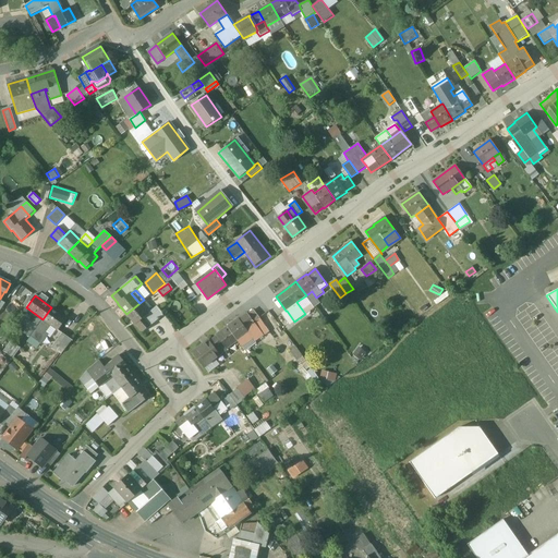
[(397,301),(398,305),(395,307),(399,318),(412,313),(405,298),(397,301)]
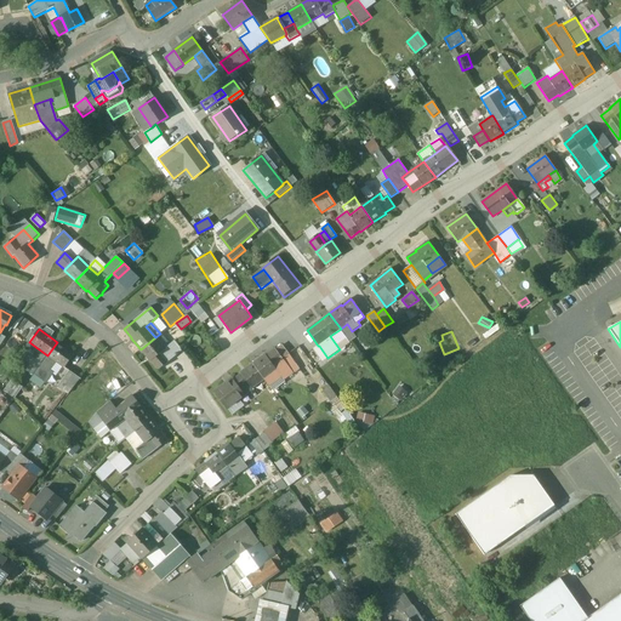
[(170,346),(160,334),(155,337),(165,349),(167,347),(170,346)]
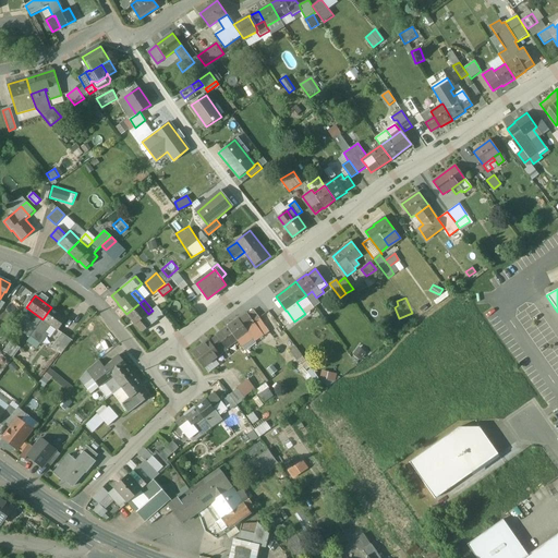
[(140,303),(126,314),(135,325),(137,324),(145,317),(148,314),(140,303)]
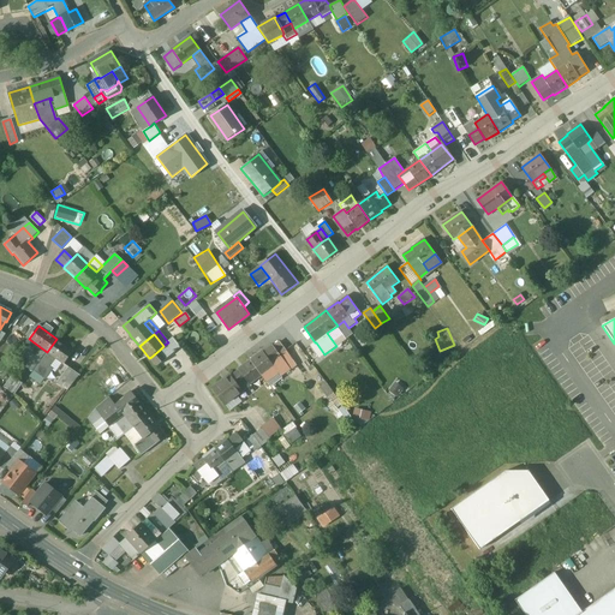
[(47,352),(29,339),(25,344),(30,346),(18,362),(31,371),(47,352)]
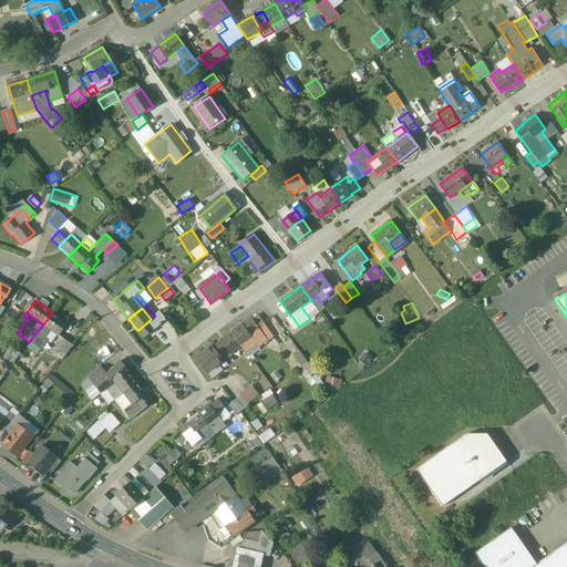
[(68,323),(52,312),(43,325),(59,337),(68,323)]
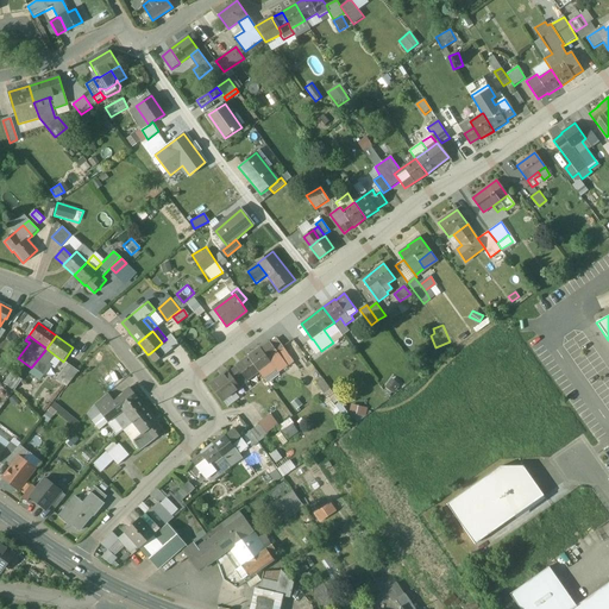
[(167,339),(164,340),(173,349),(179,344),(171,336),(167,339)]
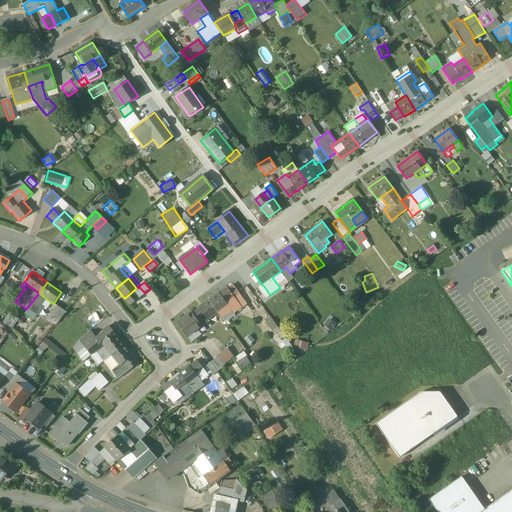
[(270,295),(263,285),(262,285),(258,288),(265,298),(270,295)]
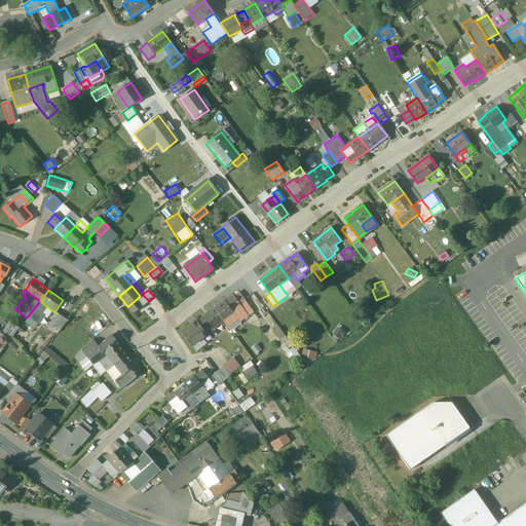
[(149,301),(142,294),(140,296),(137,299),(143,306),(149,301)]
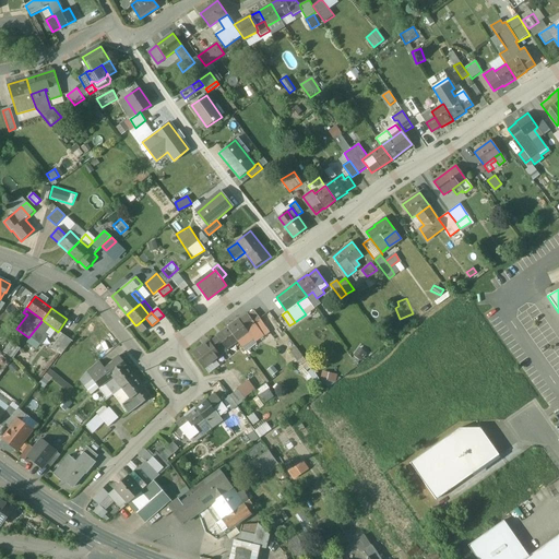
[(248,314),(239,320),(228,328),(238,342),(248,334),(252,340),(252,339),(257,335),(260,333),(252,323),(253,322),(248,314)]
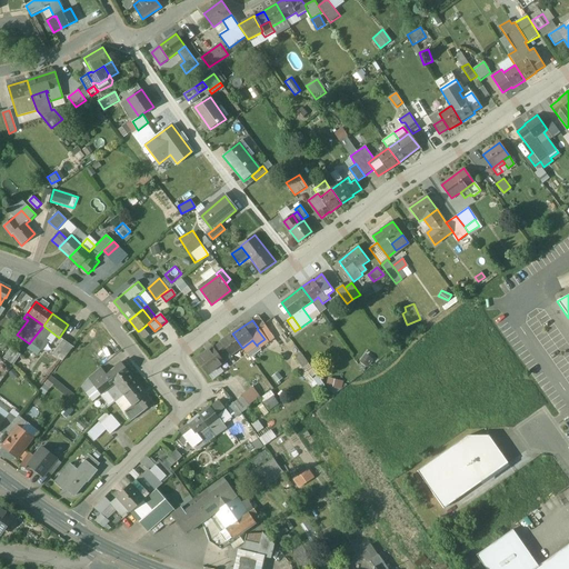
[(148,323),(140,330),(147,338),(155,331),(148,323)]
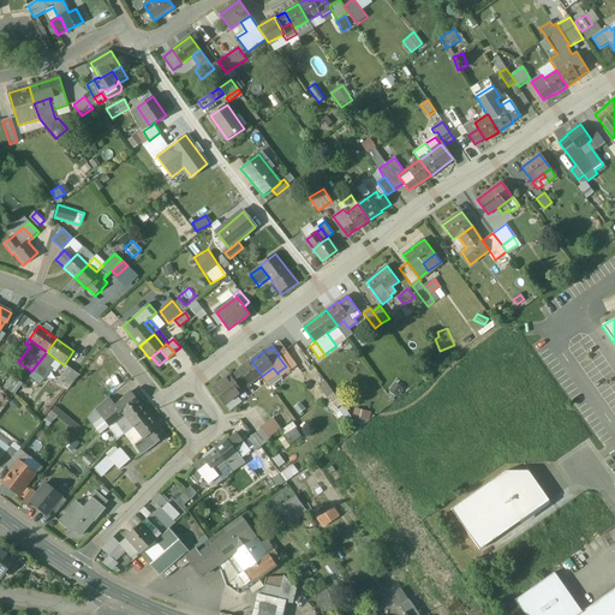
[(279,354),(278,356),(286,366),(282,369),(286,374),(297,366),(286,350),(279,354)]
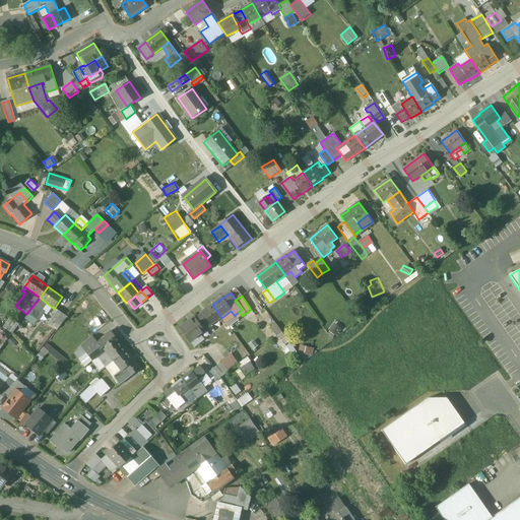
[(46,303),(40,298),(26,314),(38,320),(44,313),(41,310),(46,303)]
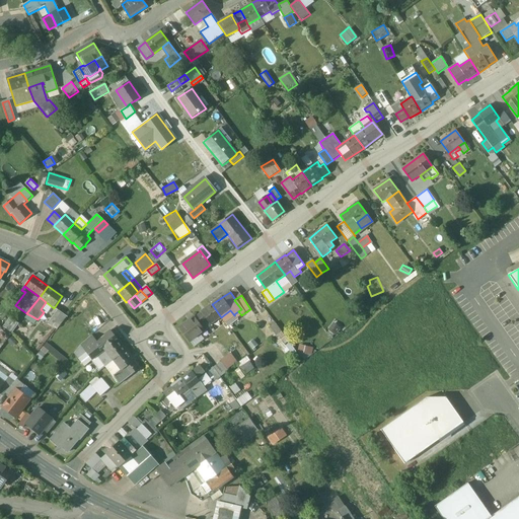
[(201,312),(194,317),(200,326),(208,320),(211,325),(221,317),(212,304),(211,304),(201,312)]
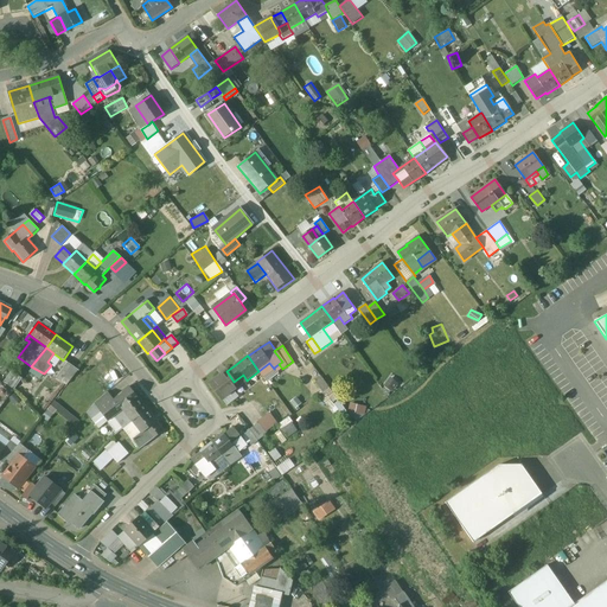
[(68,363),(56,377),(66,385),(78,370),(68,363)]
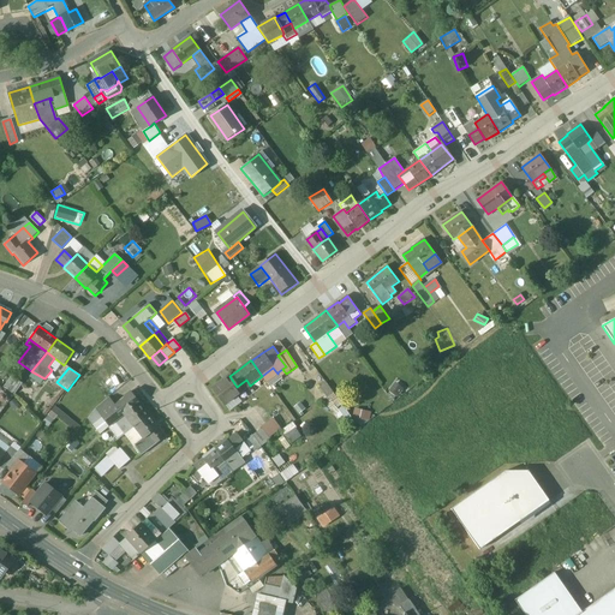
[(273,368),(262,376),(267,382),(278,374),(273,368)]
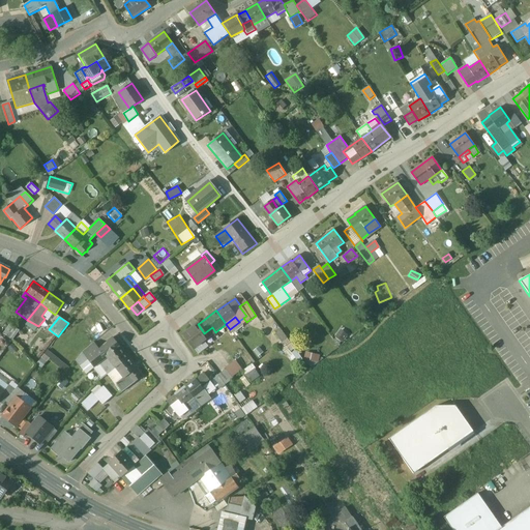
[(198,324),(183,334),(194,349),(208,339),(204,333),(198,324)]
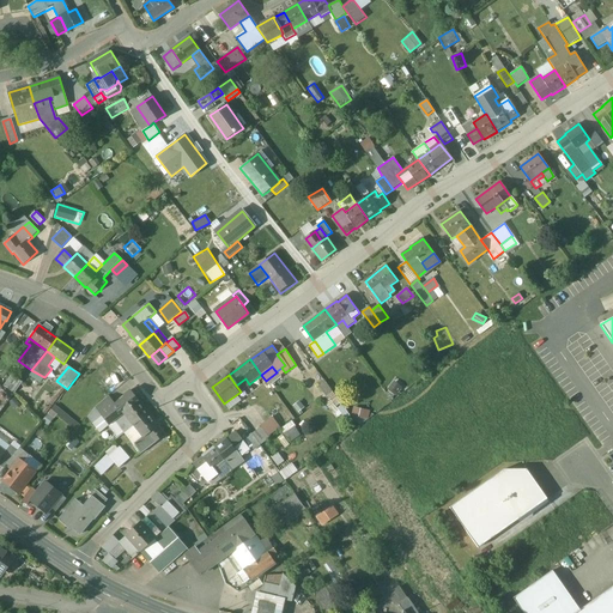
[(125,395),(123,399),(115,405),(103,416),(102,417),(109,426),(125,414),(140,402),(131,390),(125,395)]
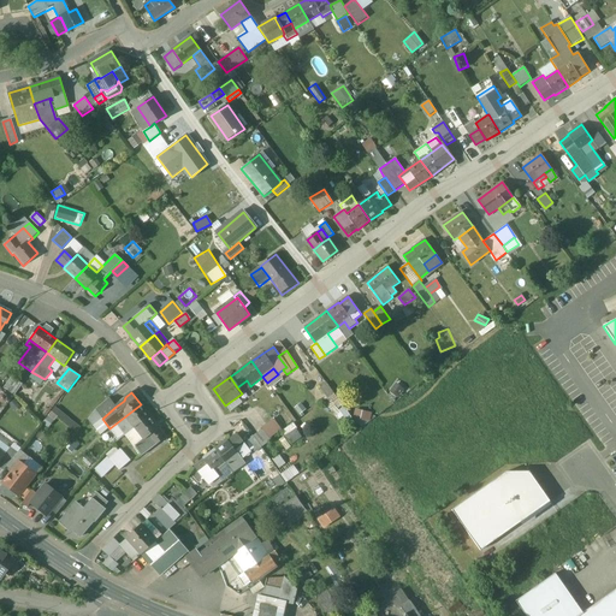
[(341,402),(332,392),(327,396),(329,397),(335,406),(341,402)]
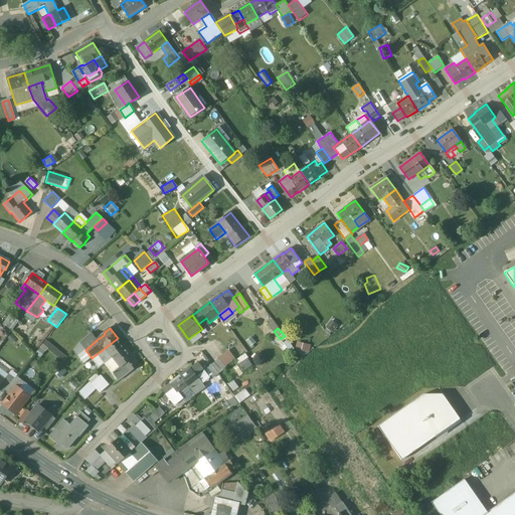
[(281,341),(275,332),(271,335),(277,344),(281,341)]
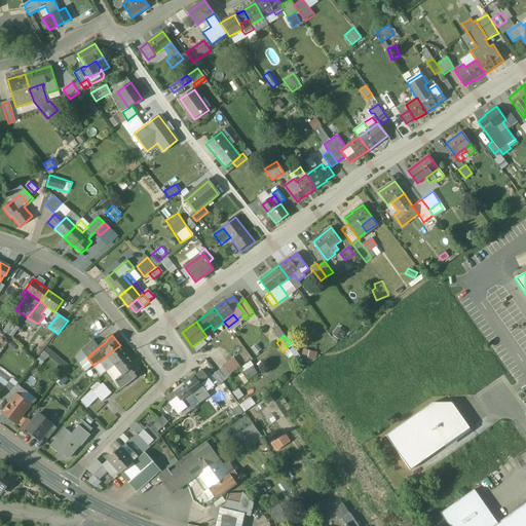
[(92,340),(82,349),(88,357),(99,347),(92,340)]
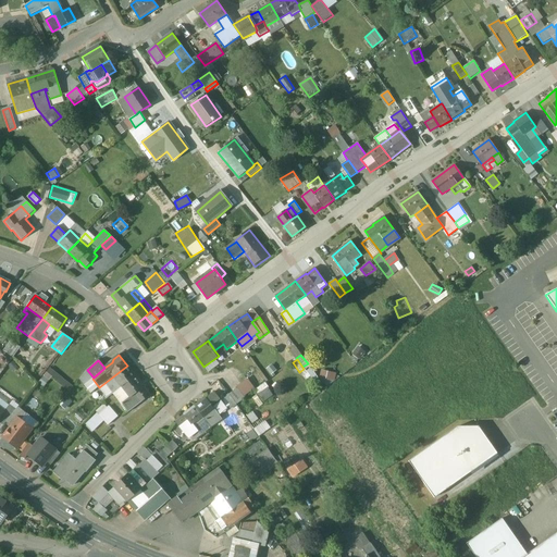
[(135,376),(127,366),(113,376),(122,387),(135,376)]
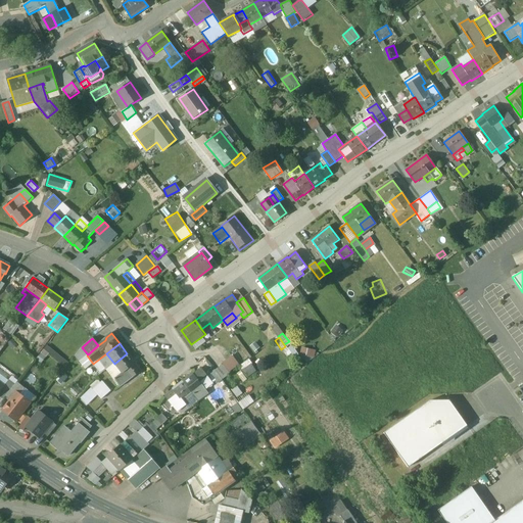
[(65,367),(68,364),(47,346),(44,349),(65,367)]
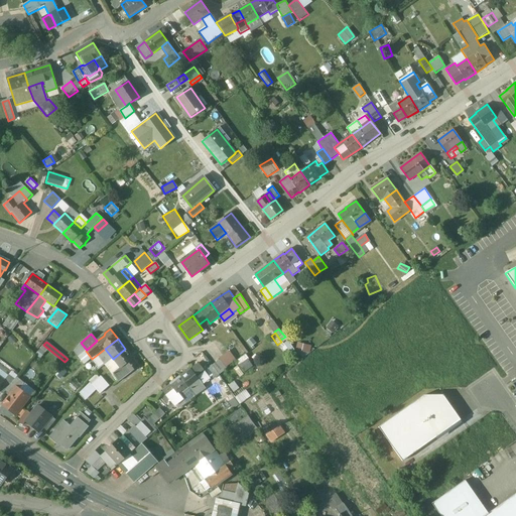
[(297,344),(296,352),(309,354),(310,346),(297,344)]
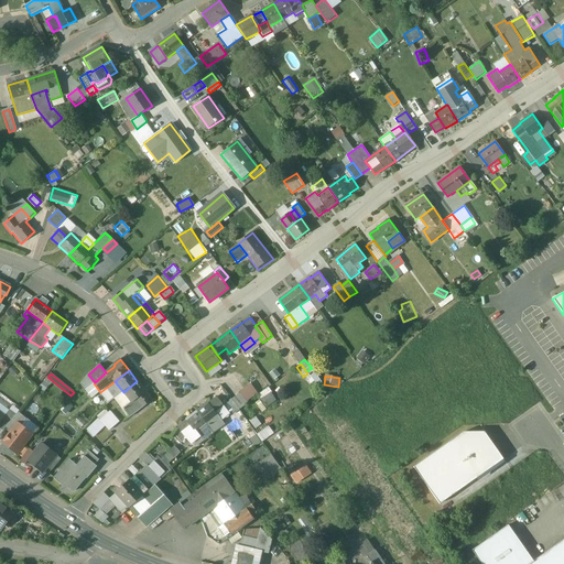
[(137,381),(123,392),(131,402),(123,409),(130,418),(151,401),(144,392),(145,392),(137,381)]
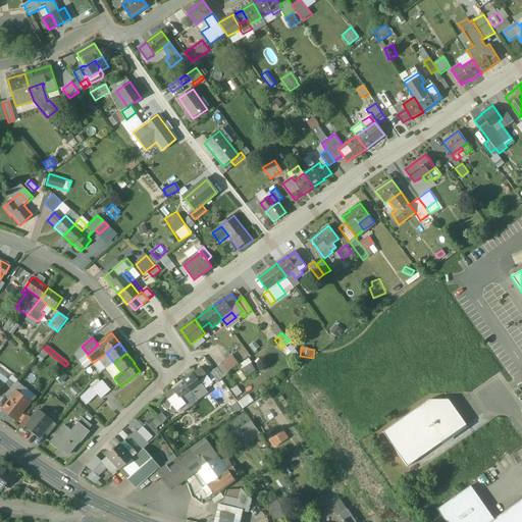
[(248,358),(239,364),(247,376),(256,371),(248,358)]
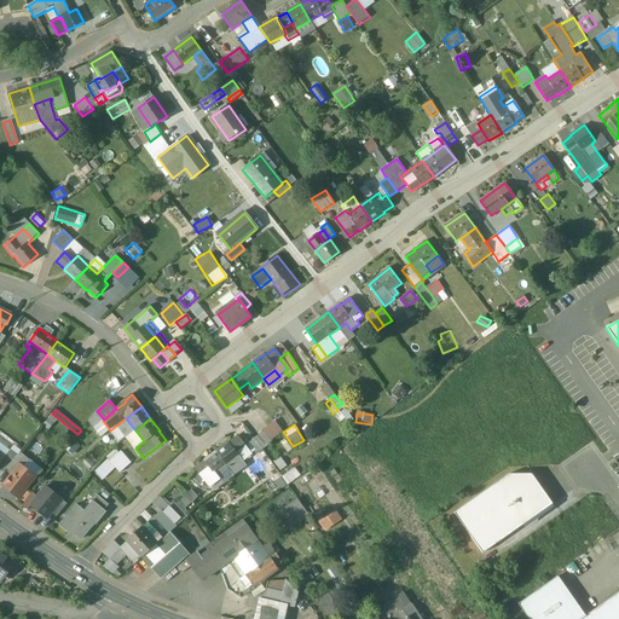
[(275,443),(266,433),(258,440),(266,450),(275,443)]
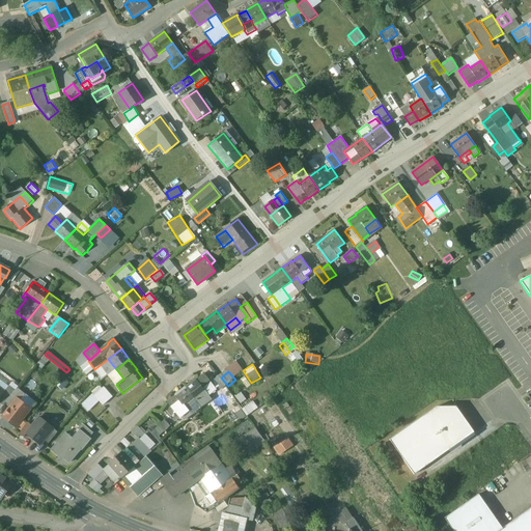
[(211,384),(205,376),(199,382),(204,389),(211,384)]
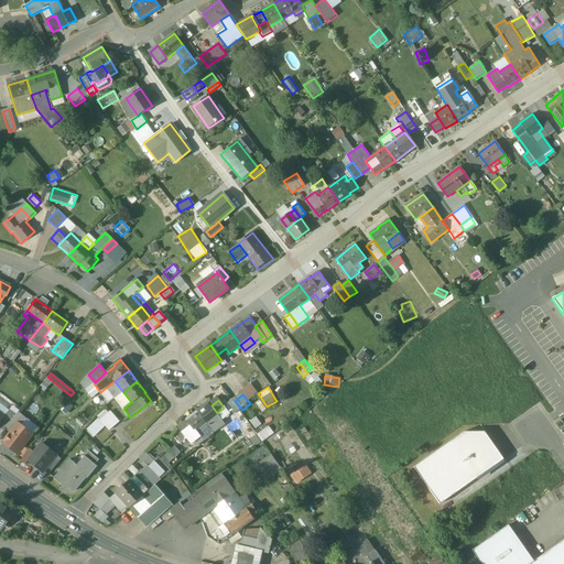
[(242,410),(235,401),(229,404),(237,414),(242,410)]
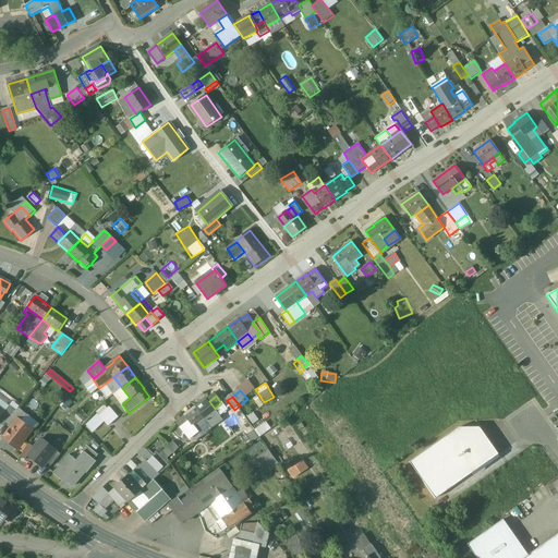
[(209,401),(207,400),(197,408),(208,422),(219,414),(215,409),(209,401)]
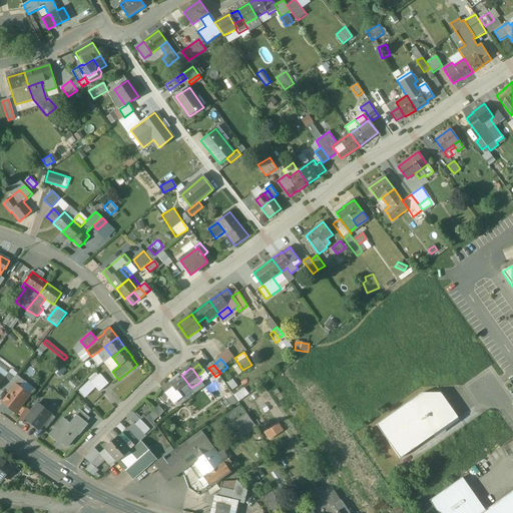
[(8,373),(3,379),(4,379),(0,384),(0,389),(2,391),(5,387),(13,377),(8,373)]
